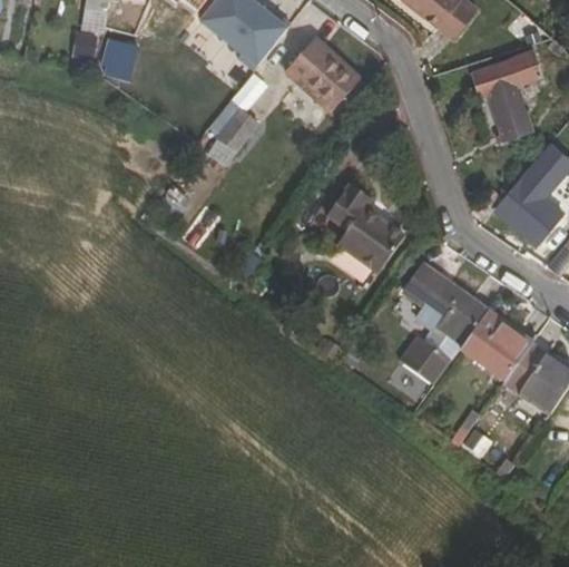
[(282,23),(251,0),(208,0),(193,20),(251,65),(282,23)]
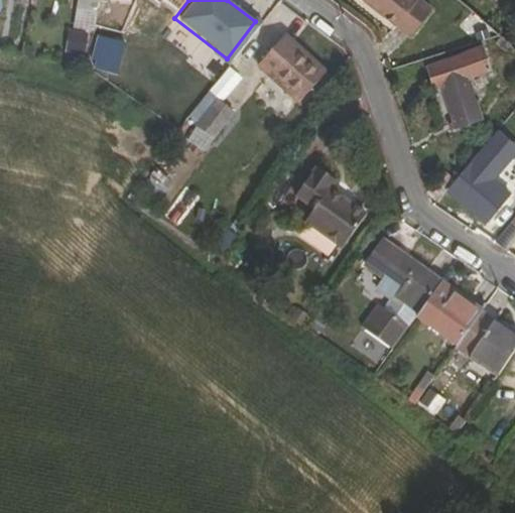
[(366,0),(409,34),(429,5),(422,0),(366,0)]
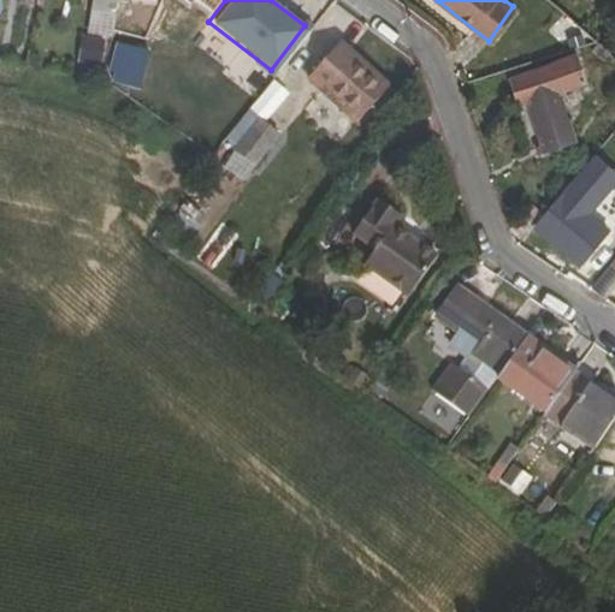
[(76,63),(101,65),(105,39),(80,35),(76,63)]
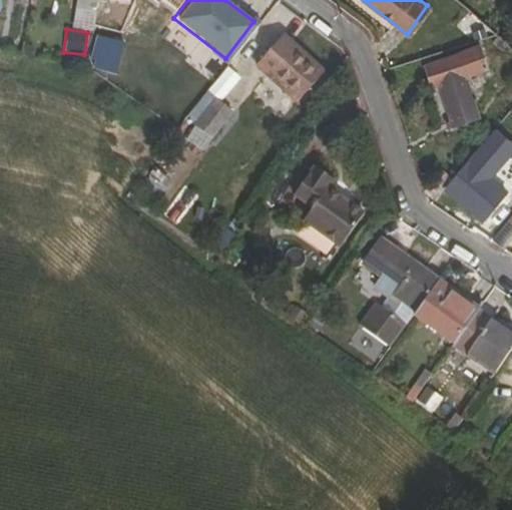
[(254,63),(295,101),(324,71),(284,33),(254,63)]
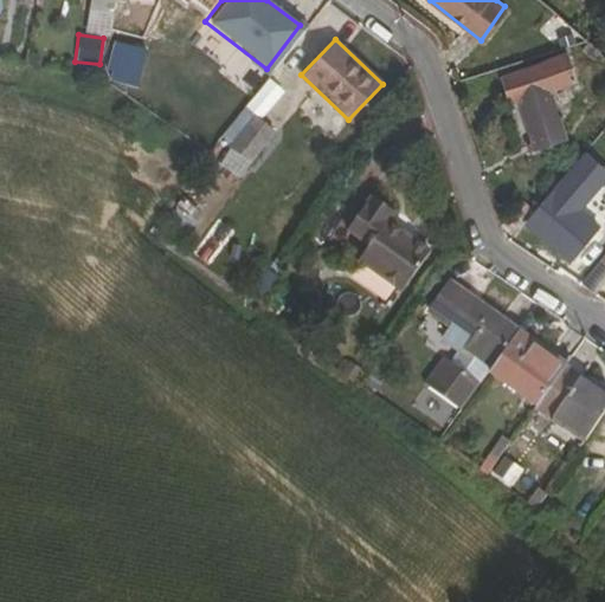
[(114,41),(105,78),(137,85),(146,50),(114,41)]
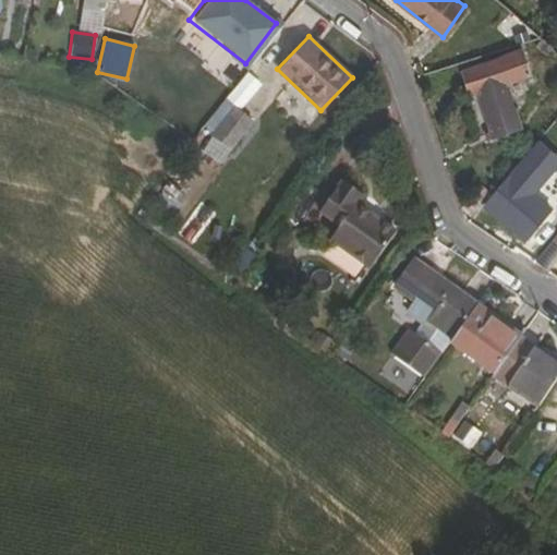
[(470,94),(475,92),(493,135),(521,125),(509,89),(519,86),(517,77),(530,73),(522,49),(461,70),(470,94)]
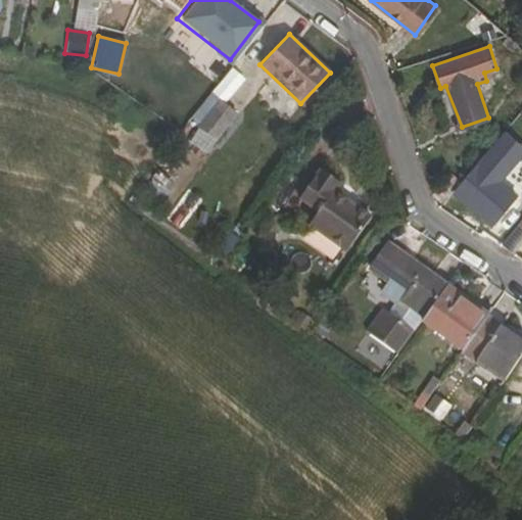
[(237,112),(220,98),(196,126),(215,140),(237,112)]
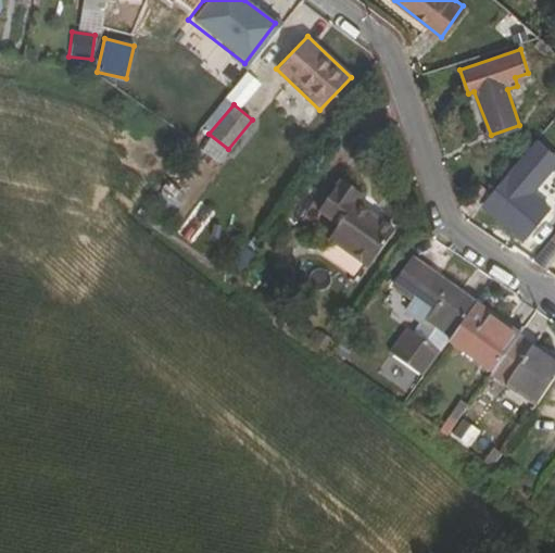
[(491,192),(482,203),(524,238),(550,206),(508,172),(491,192)]
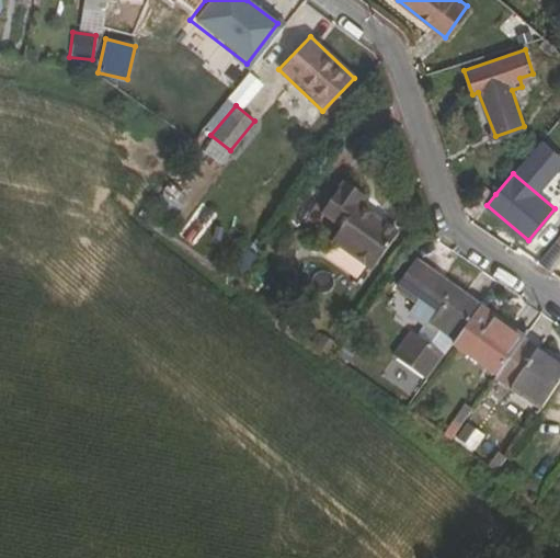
[(340,227),(331,240),(372,269),(398,231),(357,203),(364,193),(343,179),(320,213),(340,227)]
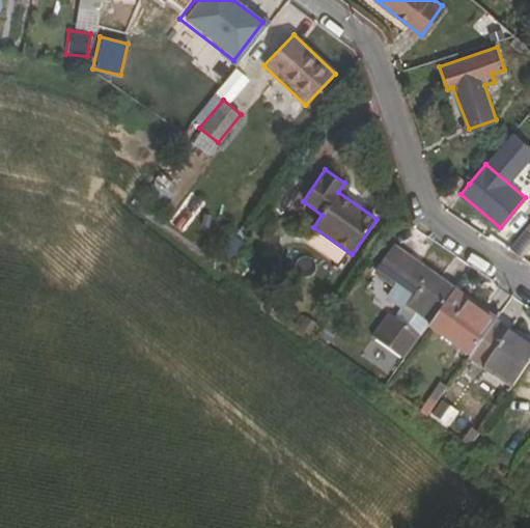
[(469,184),(457,174),(440,196),(450,205),(461,194),(469,184)]
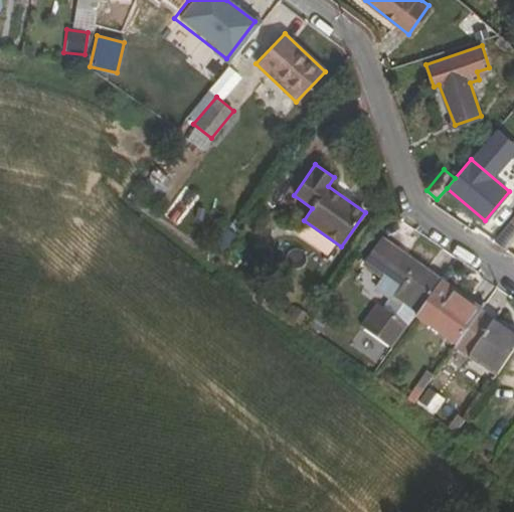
[(363,264),(383,278),(375,288),(389,298),(381,308),(376,304),(361,325),(392,347),(415,315),(441,280),(382,238),(363,264)]
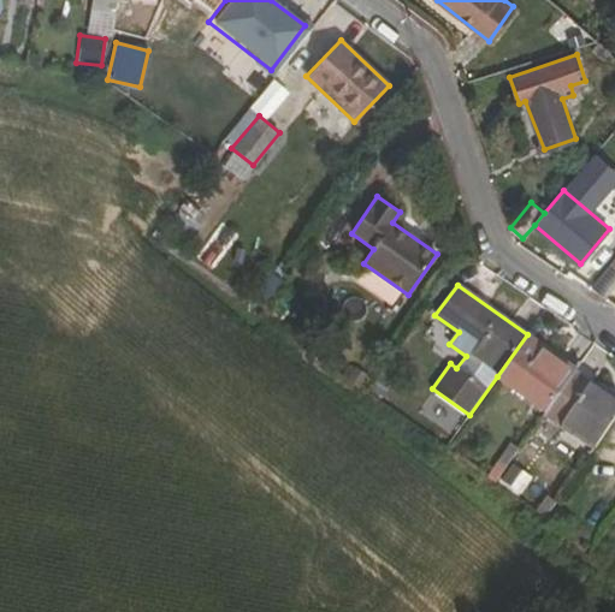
[(574,369),(575,368),(527,334),(497,376),(545,411),(574,369)]
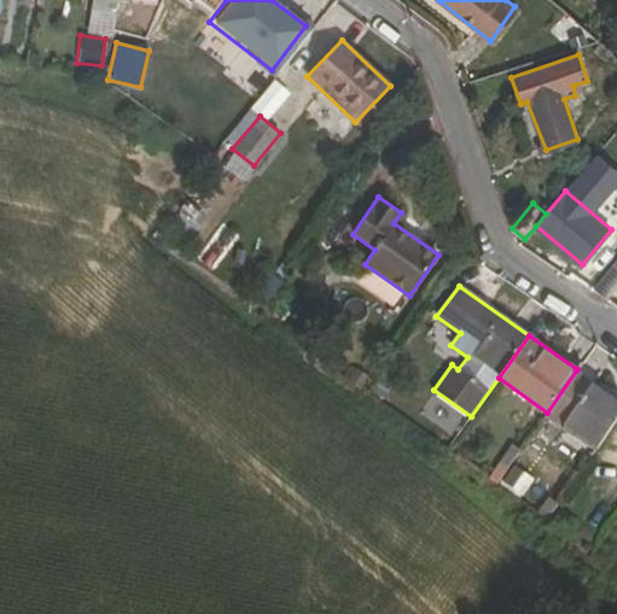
[(597,448),(616,417),(616,399),(576,370),(547,413),(597,448)]
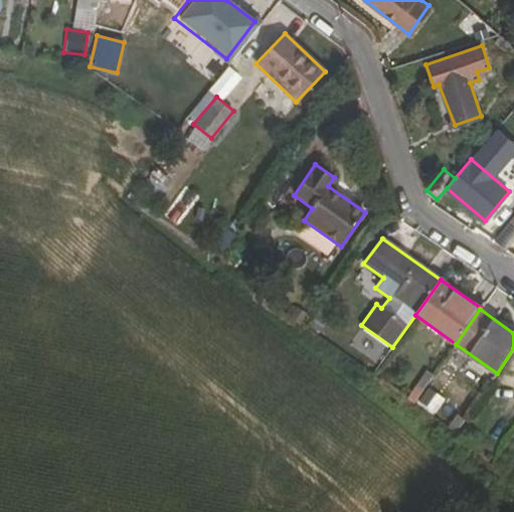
[(435,374),(426,368),(407,396),(415,402),(435,374)]
